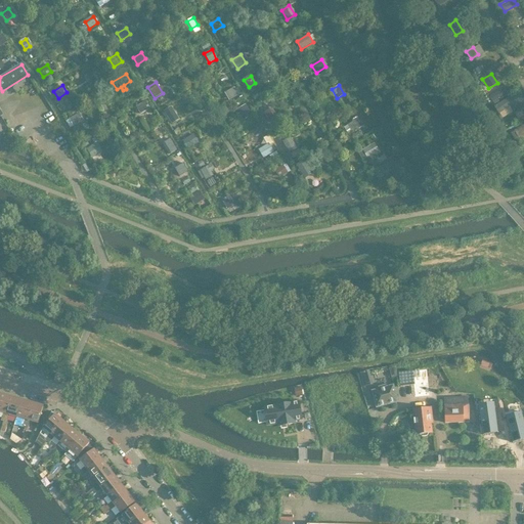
[(226,92),(231,99),(238,95),(233,87),(226,92)]
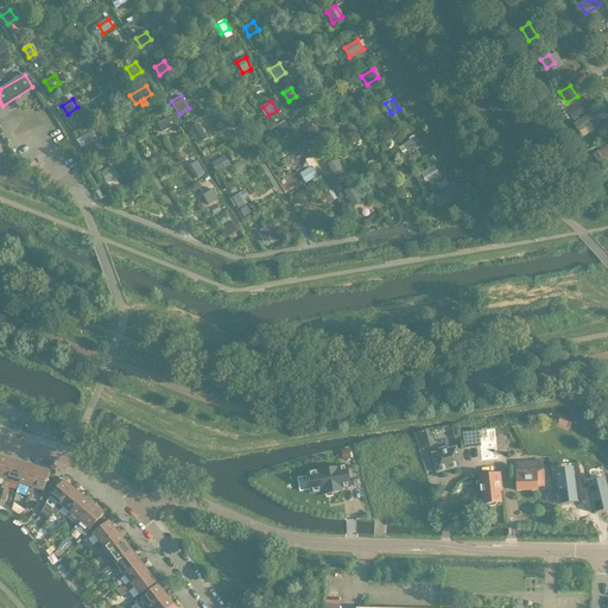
[(571,116),(584,112),(581,105),(569,109),(571,116)]
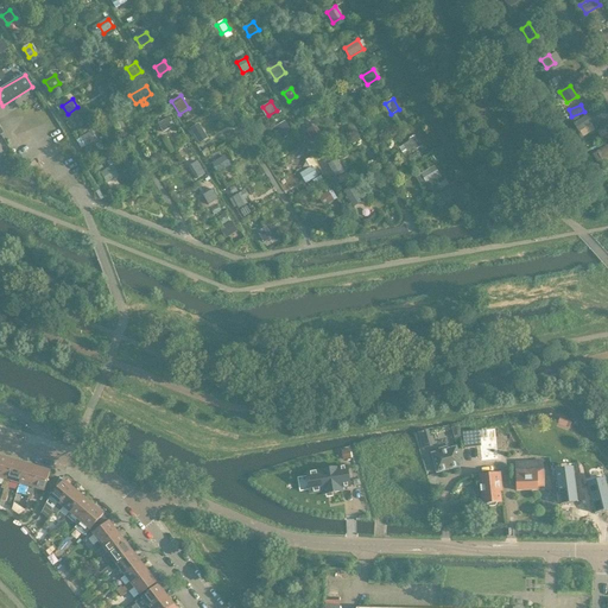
[(580,132),(597,121),(593,113),(574,124),(580,132)]
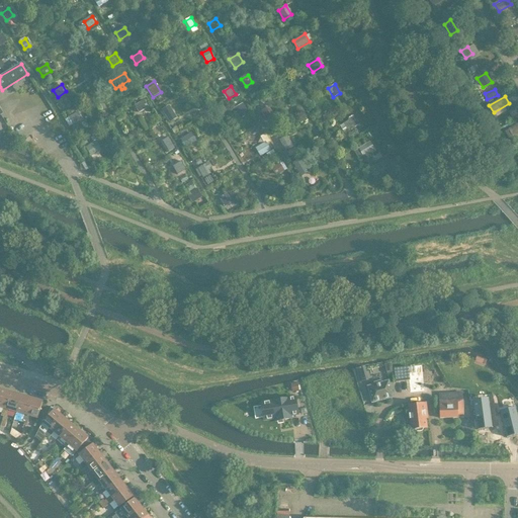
[(135,105),(139,112),(148,107),(144,99),(135,105)]
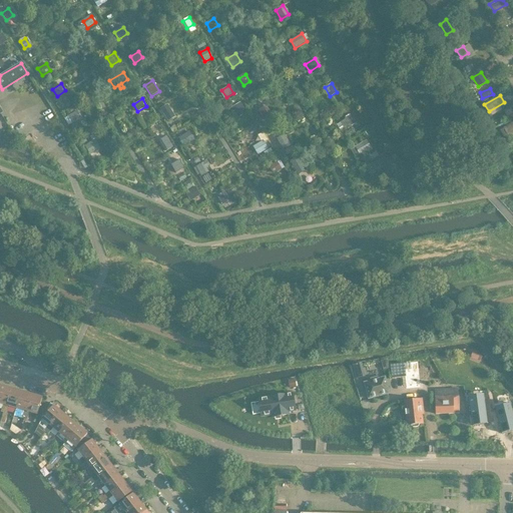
[(231,108),(235,114),(244,109),(240,102),(231,108)]
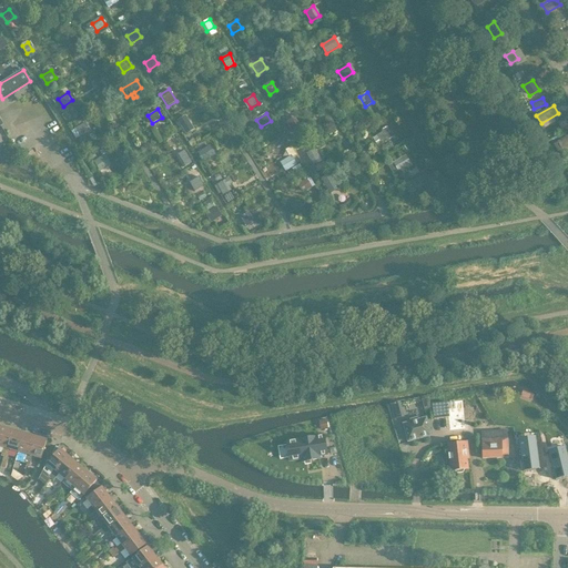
[(180,123),(184,131),(192,125),(188,118),(180,123)]
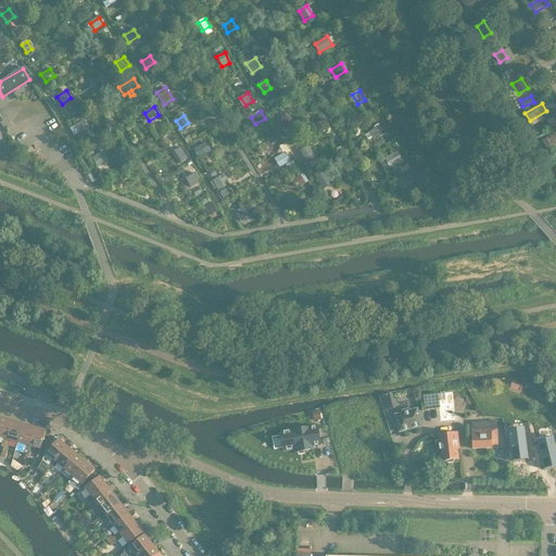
[(294,126),(289,116),(281,121),(287,130),(294,126)]
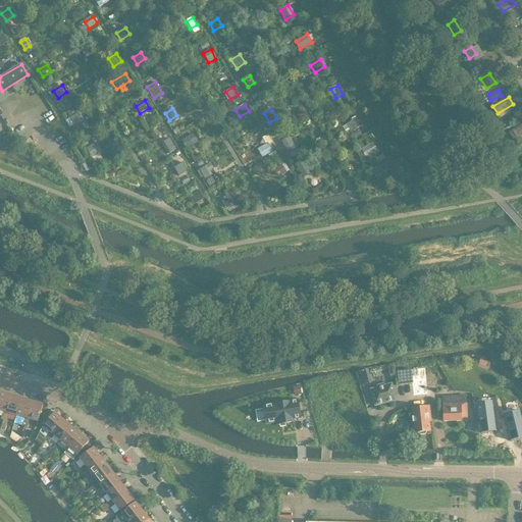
[(83,120),(79,113),(68,118),(72,126),(83,120)]
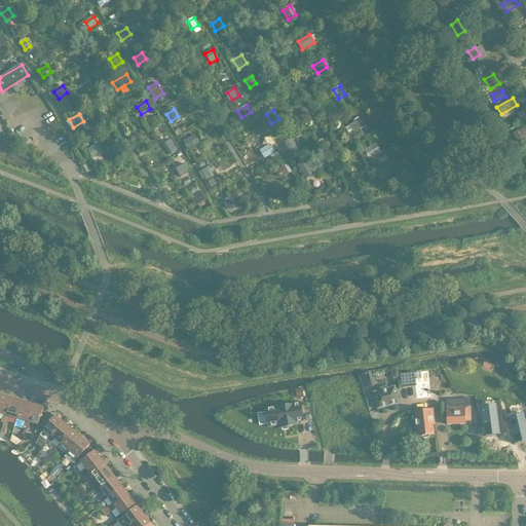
[(349,128),(353,134),(358,130),(359,132),(360,130),(361,132),(365,129),(359,119),(354,122),(355,123),(353,124),(354,125),(349,128)]
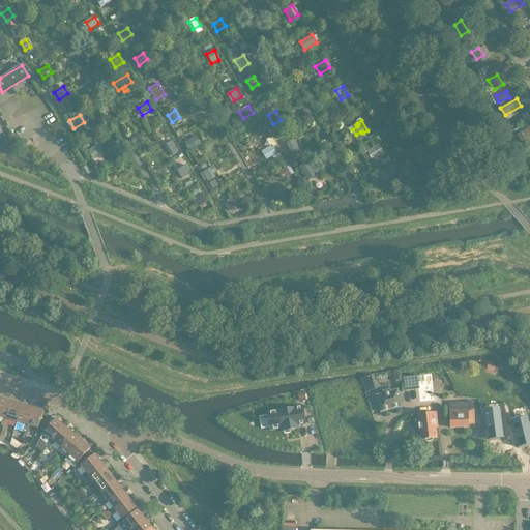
[(529,136),(529,126),(521,133),(525,140),(529,136)]
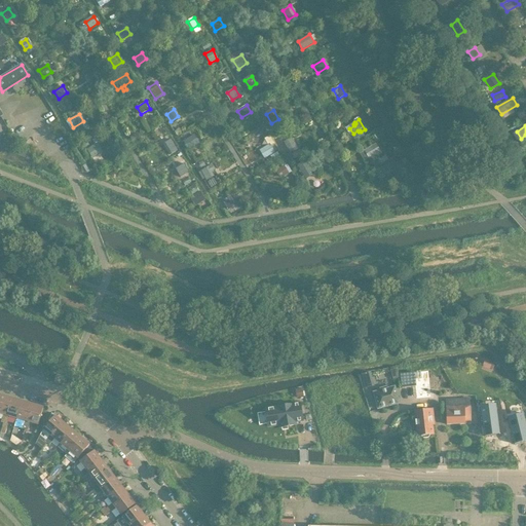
[(199,144),(194,135),(183,142),(188,150),(199,144)]
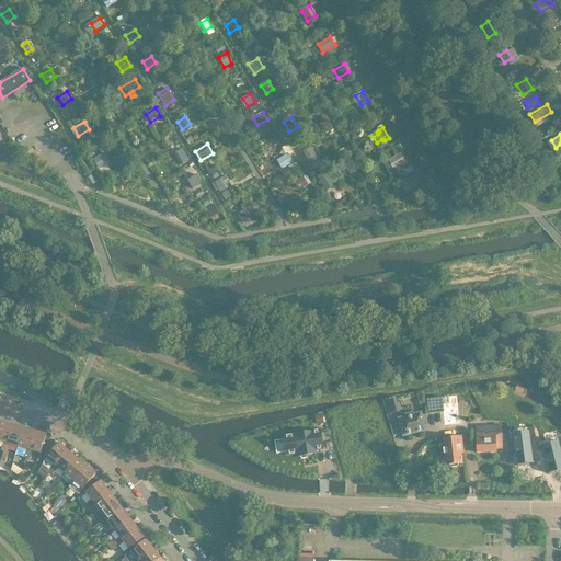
[(318,159),(311,147),(302,152),(310,163),(318,159)]
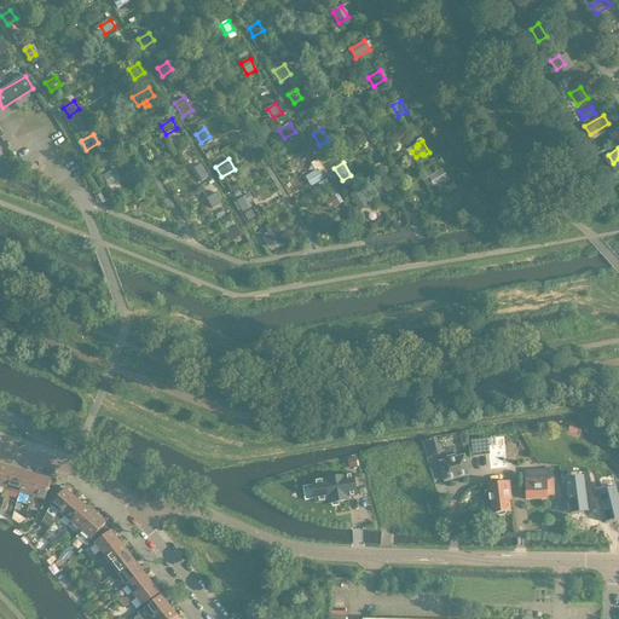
[(191,168),(198,181),(207,177),(200,163),(191,168)]
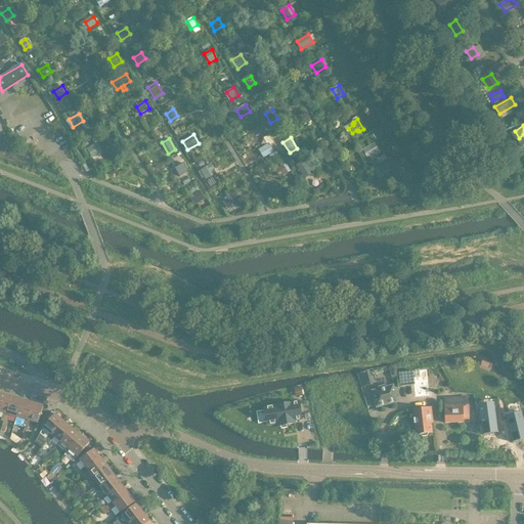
[(86,148),(92,158),(101,151),(96,142),(86,148)]
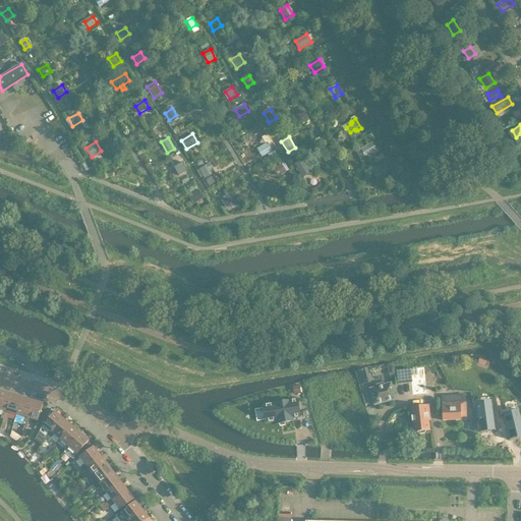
[(258,150),(264,157),(272,151),(268,143),(258,150)]
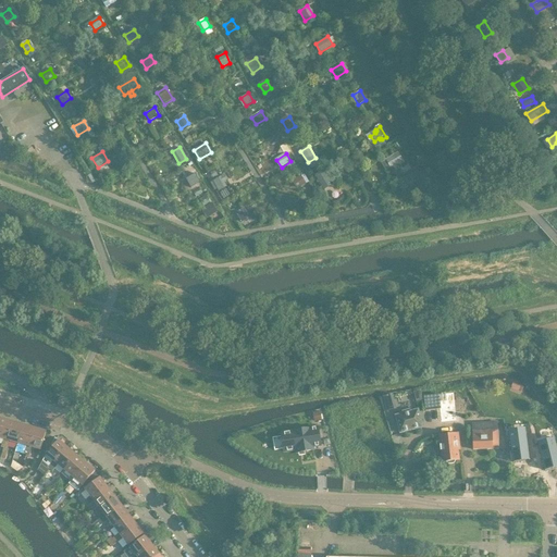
[(396,157),(386,163),(392,170),(400,164),(396,157)]
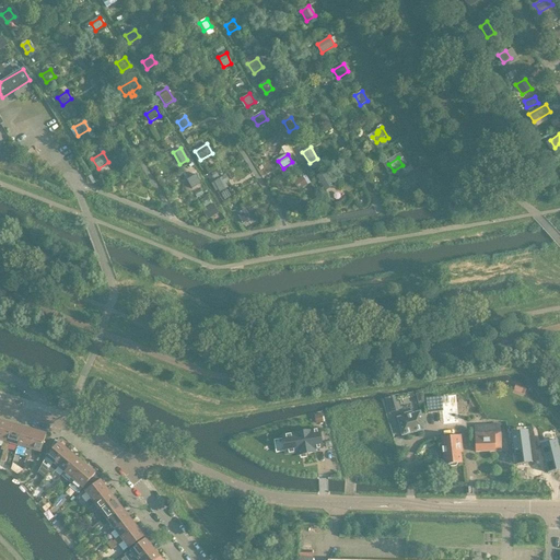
[(214,181),(222,176),(219,170),(211,173),(214,181)]
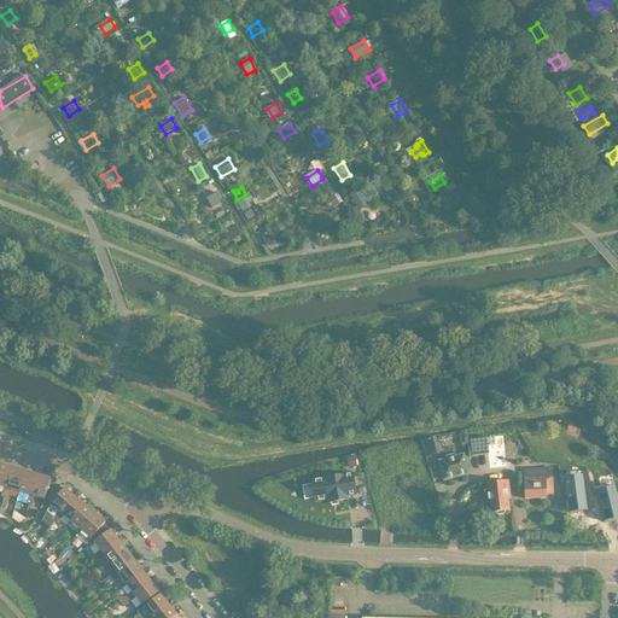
[(221,202),(216,192),(204,198),(210,208),(221,202)]
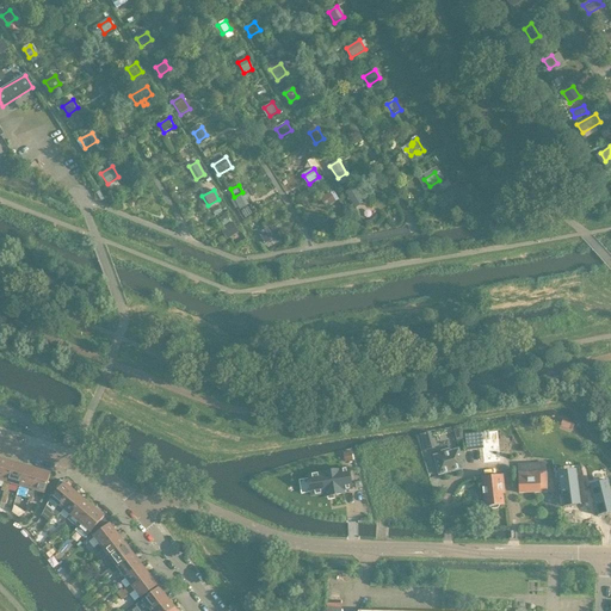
[(248,205),(246,201),(251,198),(247,191),(233,199),(240,210),(248,205)]
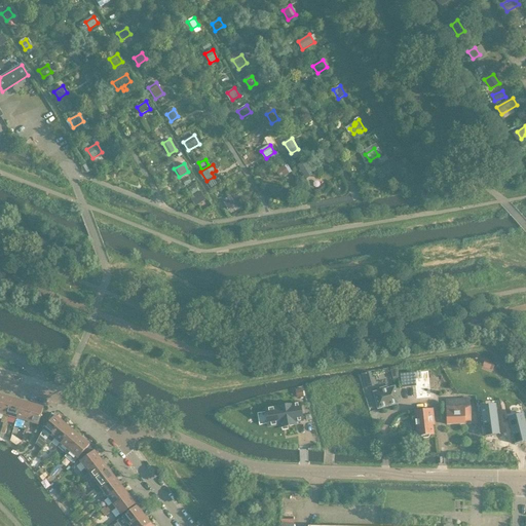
[(277,171),(282,178),(289,173),(285,165),(277,171)]
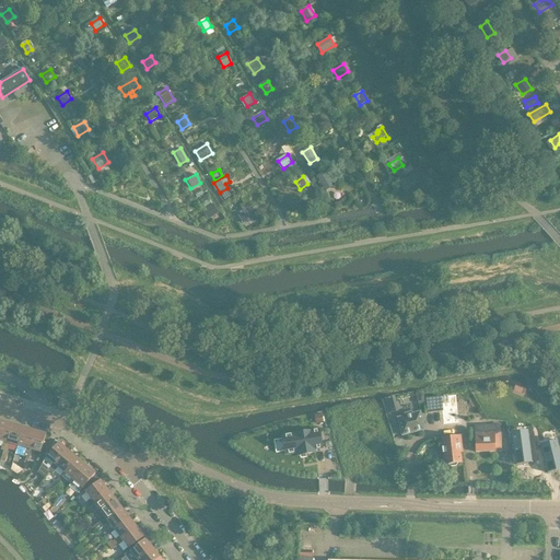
[(318,181),(324,190),(331,185),(326,176),(318,181)]
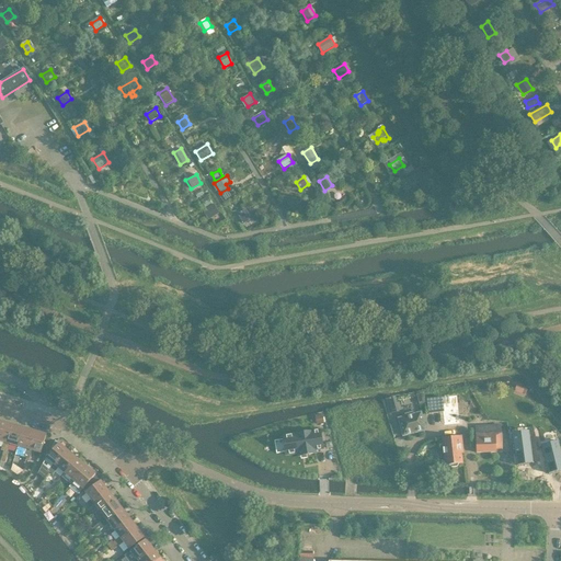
[(410,180),(404,183),(411,192),(416,189),(410,180)]
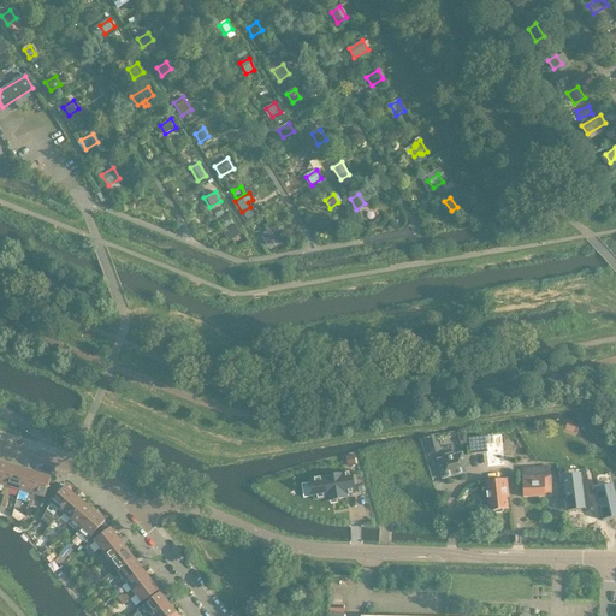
[(227,231),(232,240),(241,235),(236,226),(227,231)]
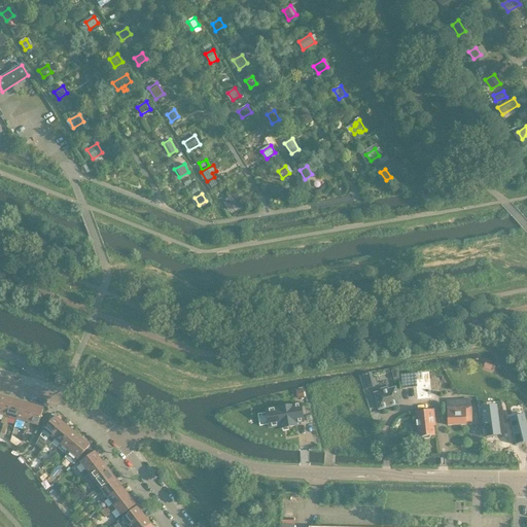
[(236,206),(231,198),(223,202),(229,210),(236,206)]
